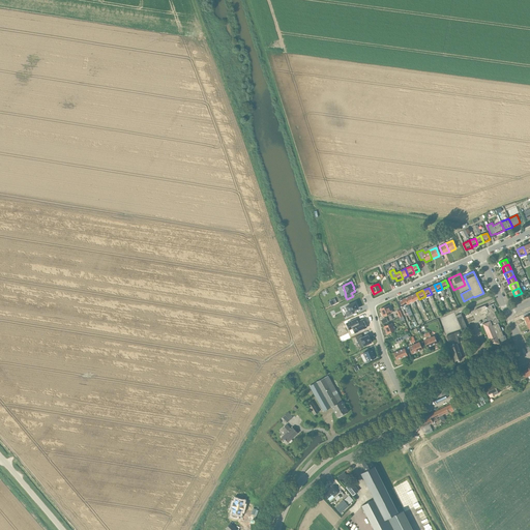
[(411,295),(414,301),(417,300),(417,302),(418,301),(422,310),(424,310),(419,299),(416,293),(411,295)]
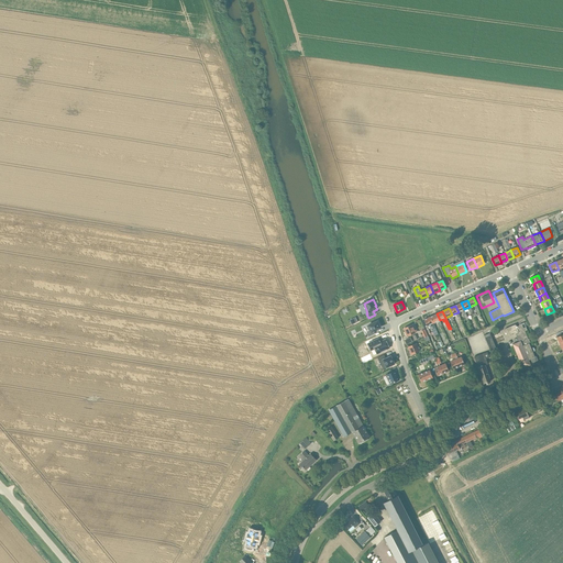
[(431,317),(433,323),(437,322),(437,323),(438,323),(438,322),(440,321),(440,320),(437,313),(431,317)]
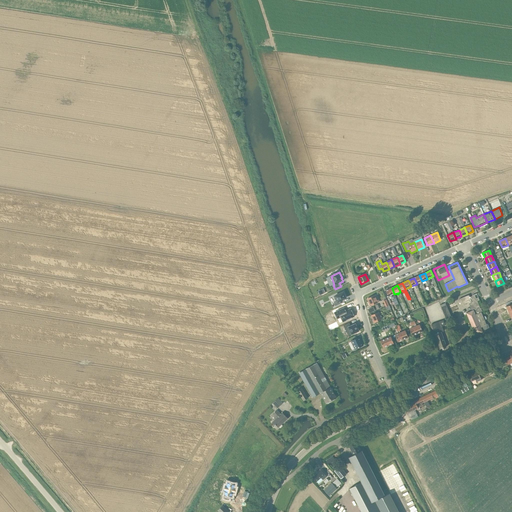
[(386,290),(388,297),(391,295),(392,297),(393,296),(394,295),(394,294),(392,288),(386,290)]
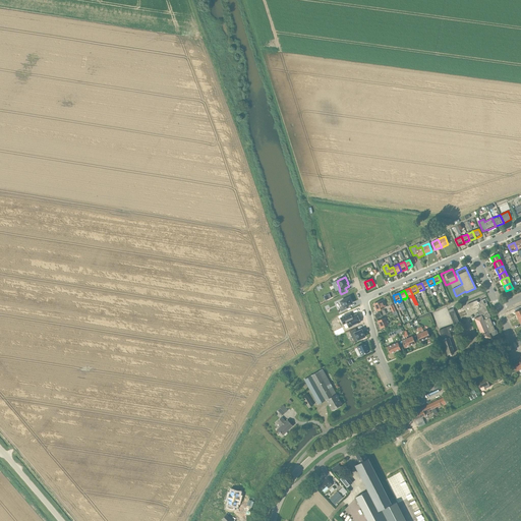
[(350,296),(339,301),(342,307),(339,308),(341,311),(346,308),(346,306),(353,303),(350,296)]
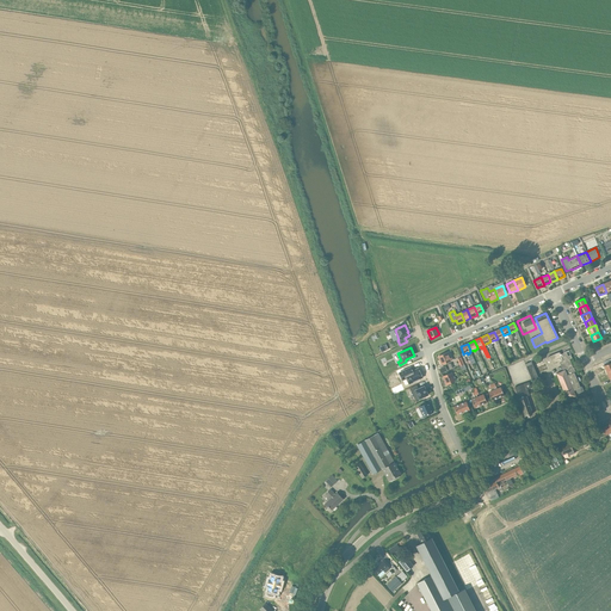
[(535,364),(535,365),(536,366),(548,395),(549,396),(550,396),(551,396),(553,396),(560,392),(559,389),(565,387),(566,388),(572,383),(575,381),(576,380),(576,378),(576,377),(576,376),(576,375),(569,352),(567,350),(566,350),(565,349),(562,349),(561,349),(539,358),(538,358),(537,359),(536,360),(536,362),(535,364)]
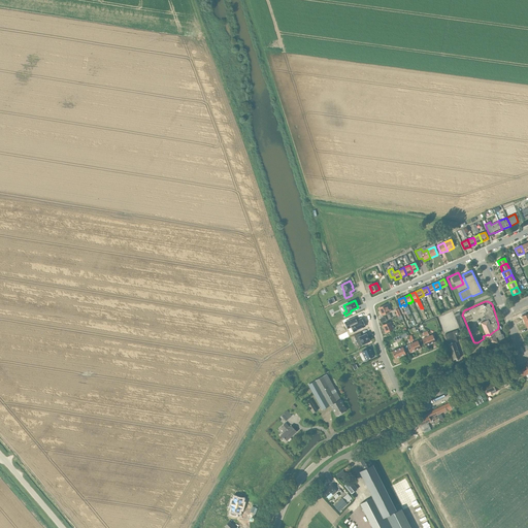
[(382,315),(390,311),(391,311),(390,308),(389,309),(386,304),(378,307),(382,315)]
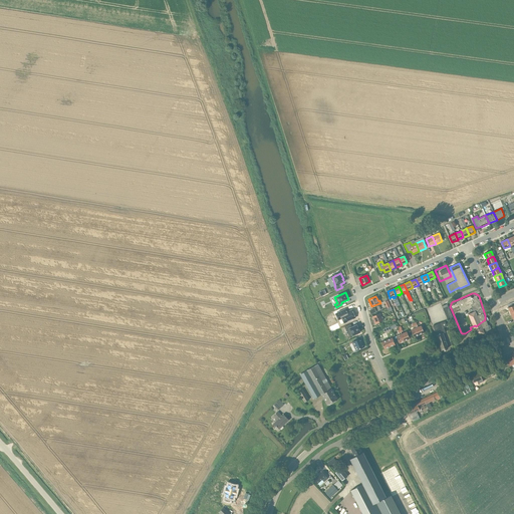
[(453,317),(448,306),(447,304),(442,306),(443,308),(448,319),(453,317)]
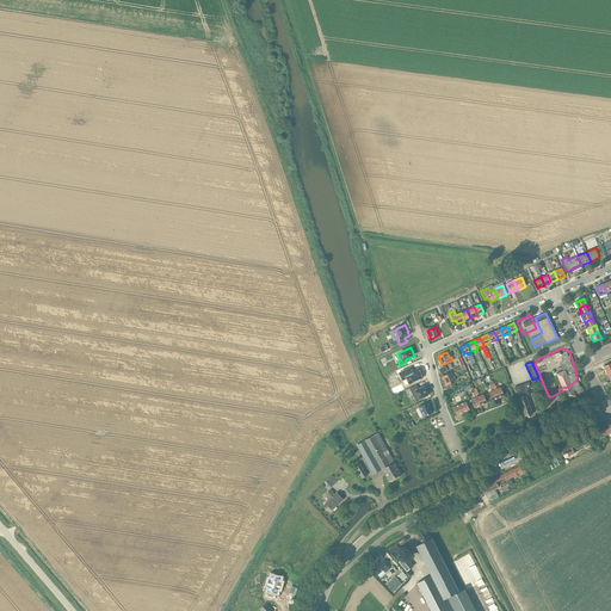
[(405,370),(399,372),(402,380),(406,378),(409,384),(423,377),(418,369),(411,371),(409,368),(405,370)]
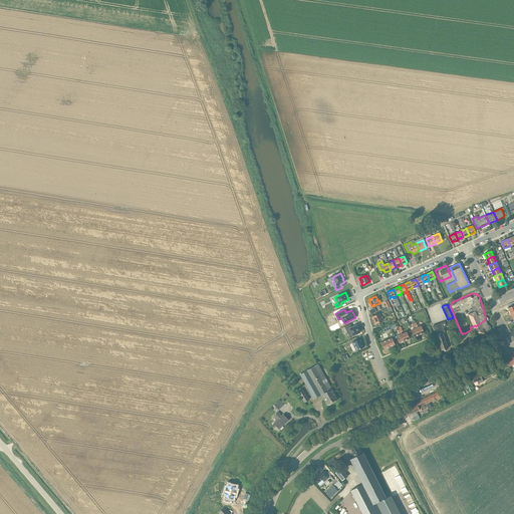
[(383,320),(380,313),(372,316),(375,323),(383,320)]
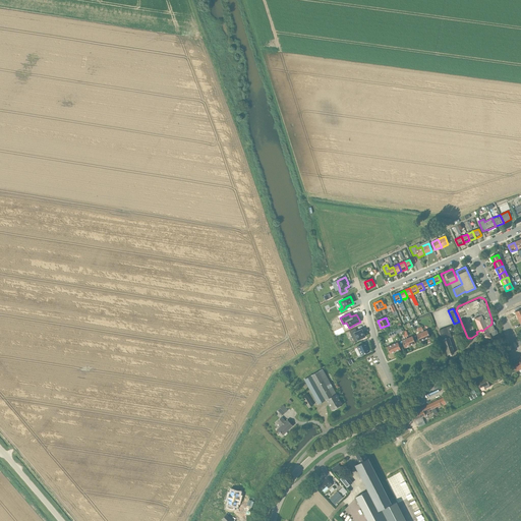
[(442,340),(447,355),(455,352),(449,338),(452,337),(450,332),(453,331),(451,326),(439,330),(443,340),(442,340)]
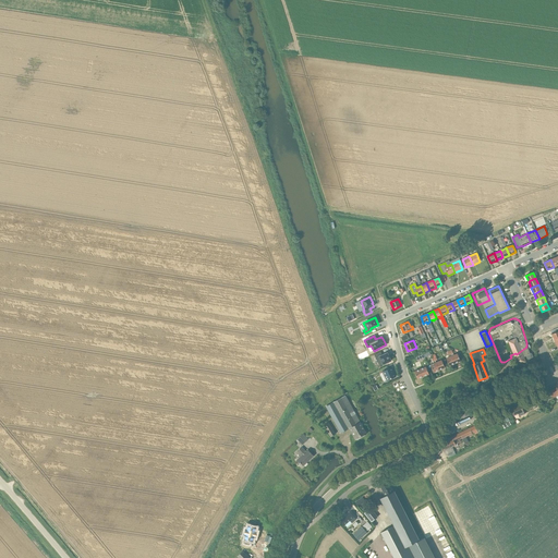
[(449,351),(447,352),(449,355),(451,354),(451,355),(455,363),(460,361),(458,353),(453,355),(451,350),(449,351)]
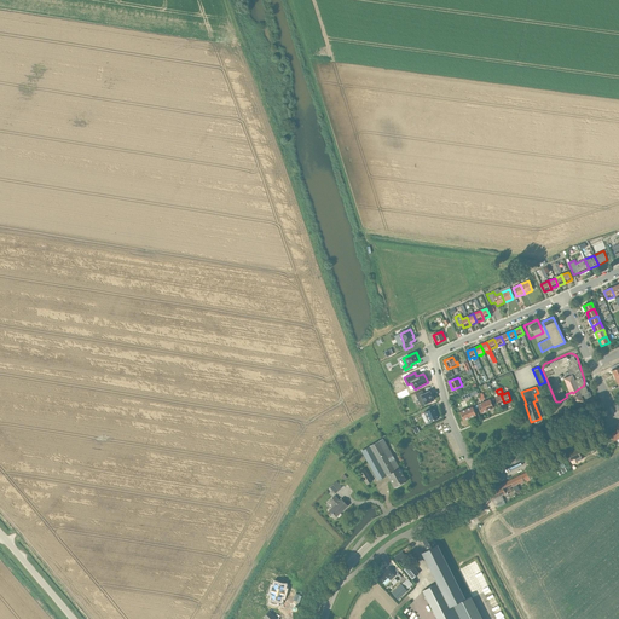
[(423,389),(416,393),(422,405),(435,399),(431,389),(424,393),(423,389)]
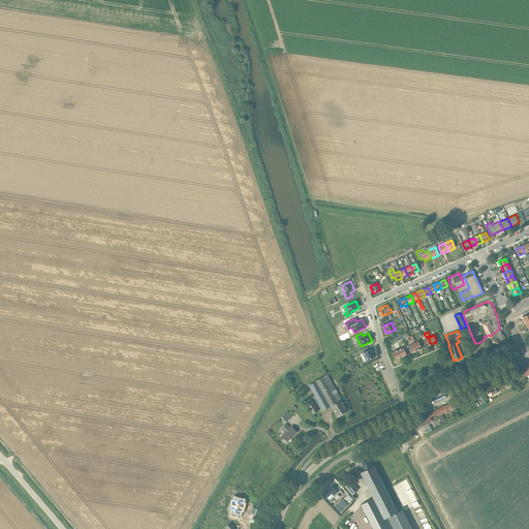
[(411,339),(416,350),(422,348),(418,341),(415,343),(413,338),(411,339)]
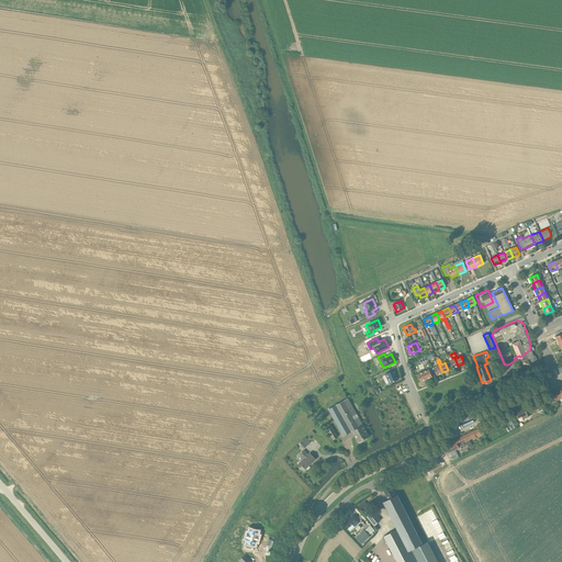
[(437,375),(442,372),(437,360),(435,361),(436,364),(437,366),(434,368),(437,375)]
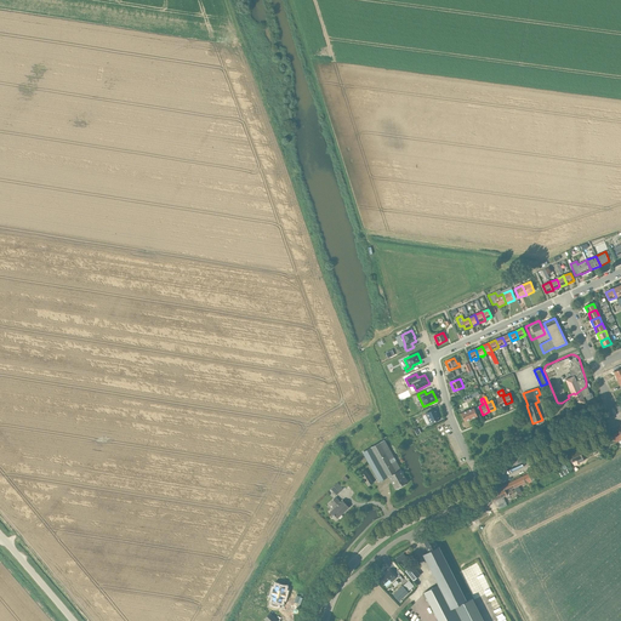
[(469,409),(467,410),(471,419),(477,416),(474,408),(469,409)]
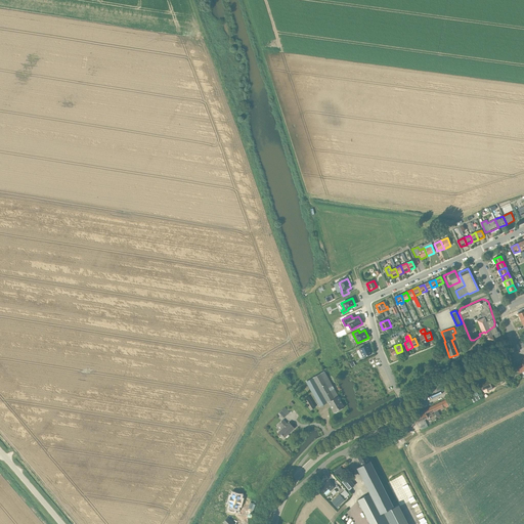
[(364,358),(372,354),(367,346),(359,350),(364,358)]
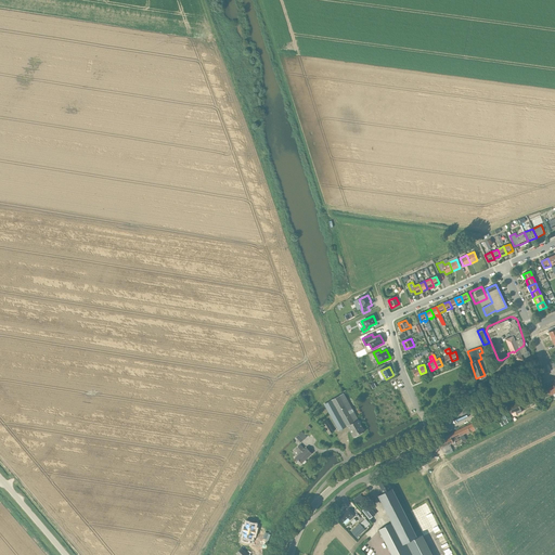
[(415,368),(412,370),(415,376),(421,374),(417,366),(415,368)]
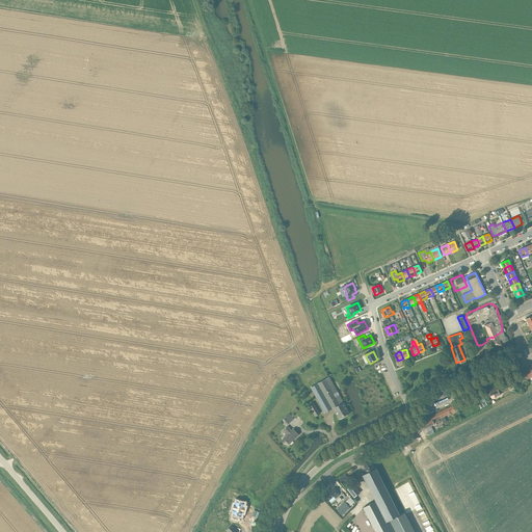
[(325,413),(333,408),(339,420),(349,414),(329,377),(311,388),(325,413)]
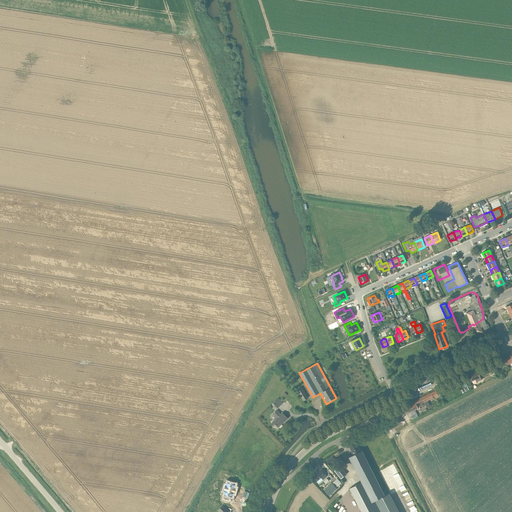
[(477,371),(469,375),(471,381),(475,379),(476,382),(481,380),(480,377),(477,371)]
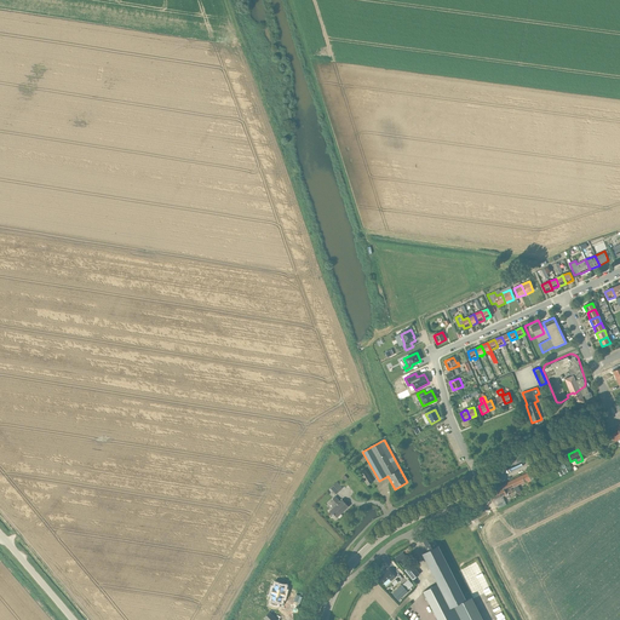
[(368,486),(373,482),(365,470),(360,474),(368,486)]
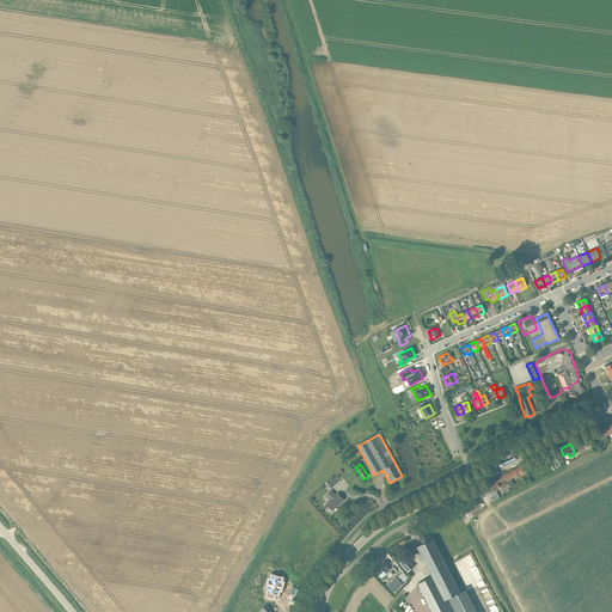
[(494,482),(483,487),(487,494),(488,494),(496,490),(500,488),(506,484),(503,482),(507,481),(507,482),(512,479),(512,478),(513,478),(514,478),(516,477),(516,476),(520,475),(520,476),(524,475),(527,472),(526,470),(522,471),(521,466),(496,478),(496,481),(494,482)]
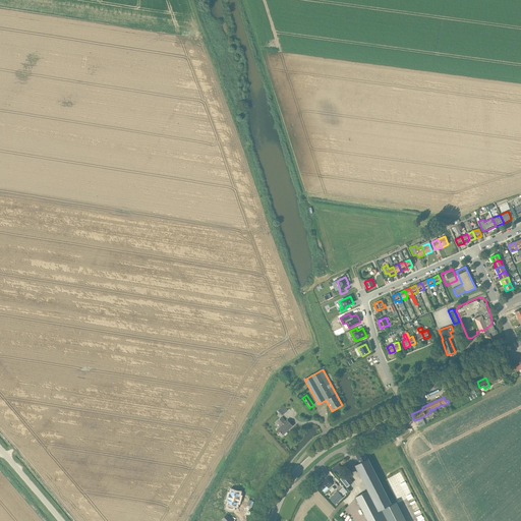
[(283,404),(278,410),(282,414),(288,409),(283,404)]
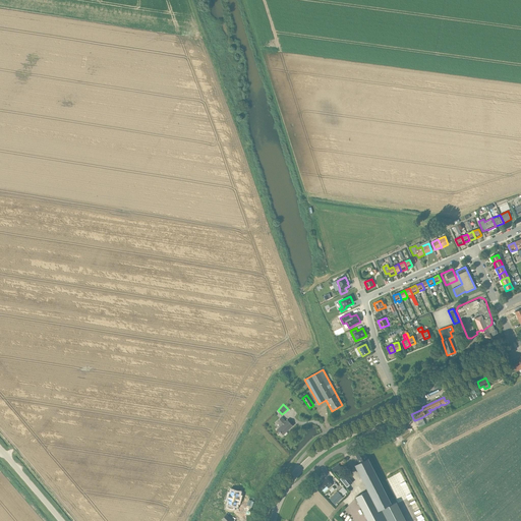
[(283,436),(292,425),(287,420),(286,421),(282,416),(277,421),(281,425),(277,429),(283,436)]
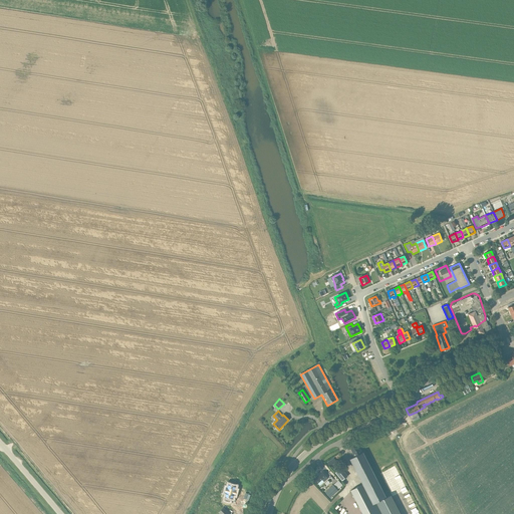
[(354,457),(350,459),(362,484),(356,488),(350,490),(362,513),(381,513),(376,502),(386,497),(364,455),(363,452),(362,453),(358,445),(350,449),(354,457)]
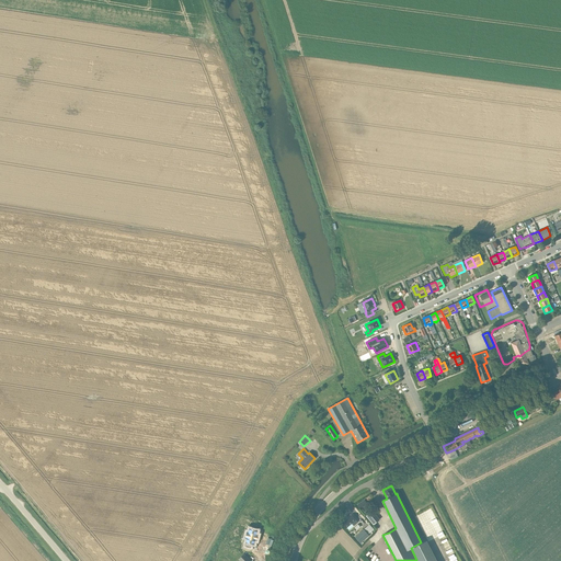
[(365,500),(356,505),(359,510),(367,504),(365,500)]
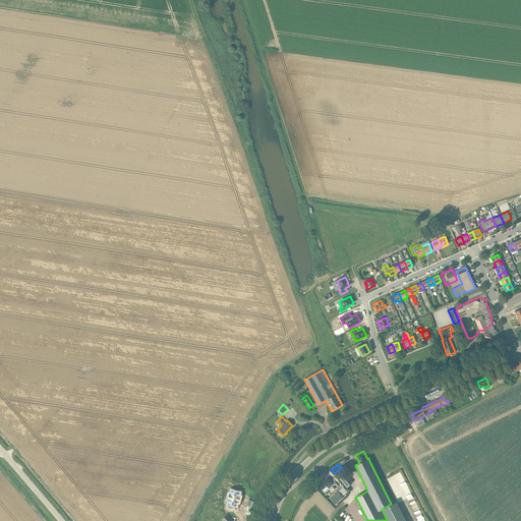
[(347,487),(352,482),(346,474),(340,479),(347,487)]
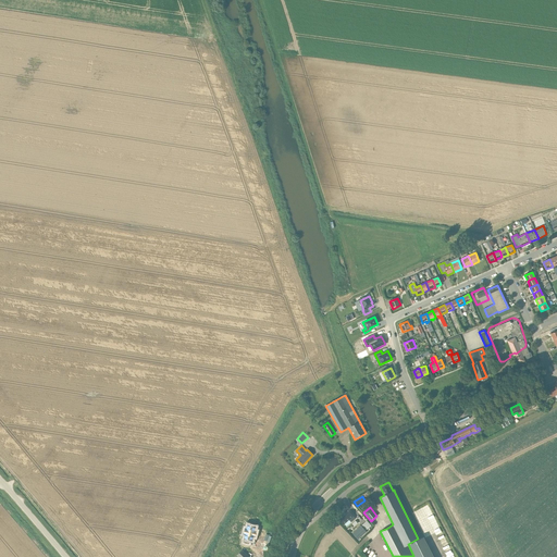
[(345,515),(339,520),(344,524),(346,527),(351,522),(356,518),(354,516),(349,511),(345,515)]
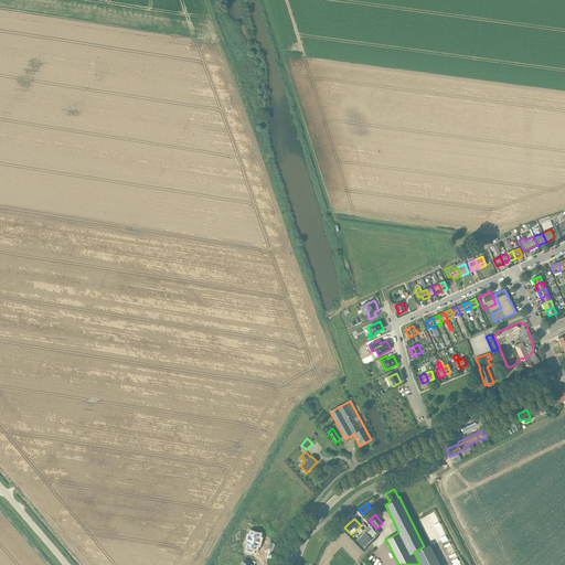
[(249,535),(248,542),(249,542),(248,546),(249,546),(248,551),(253,552),(254,547),(257,548),(258,543),(259,543),(259,540),(260,540),(260,539),(259,539),(260,534),(252,532),(251,536),(249,535)]
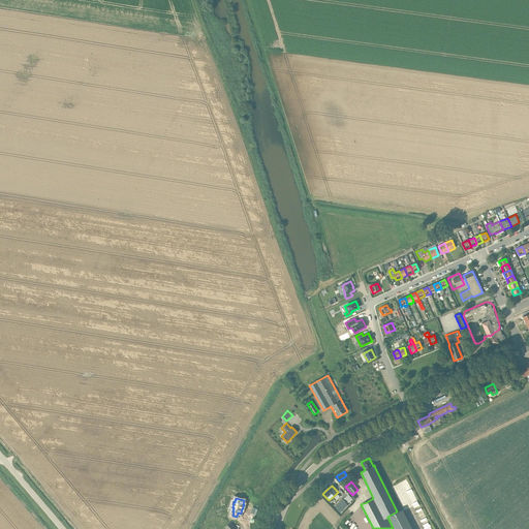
[(340,511),(345,507),(348,505),(343,499),(335,506),(340,511)]
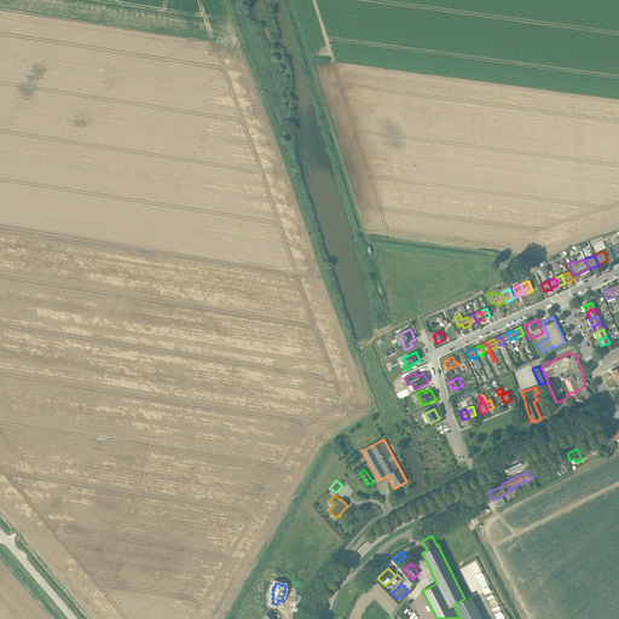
[(464,599),(453,605),(460,618),(481,618),(470,596),(468,597),(464,599)]
